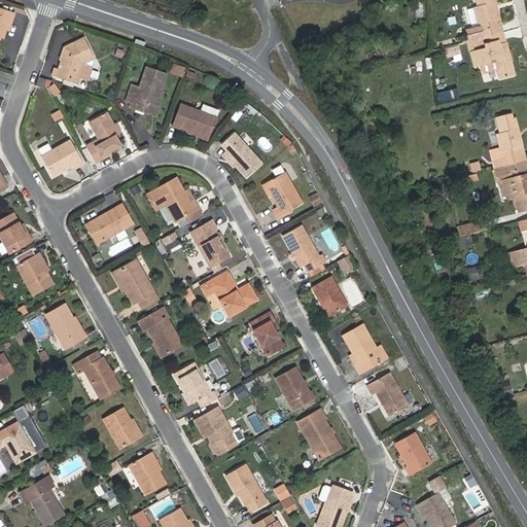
[(502,34),(493,0),(476,0),(478,8),(475,9),(479,26),(481,25),(485,39),(502,34)]
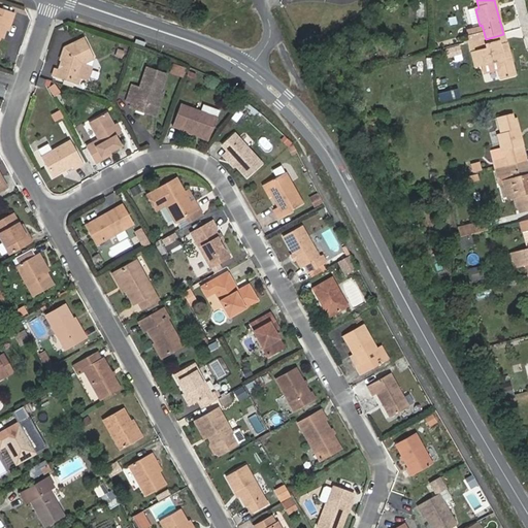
[(0,37),(3,38),(4,38),(7,30),(9,30),(14,14),(0,9),(0,37)]
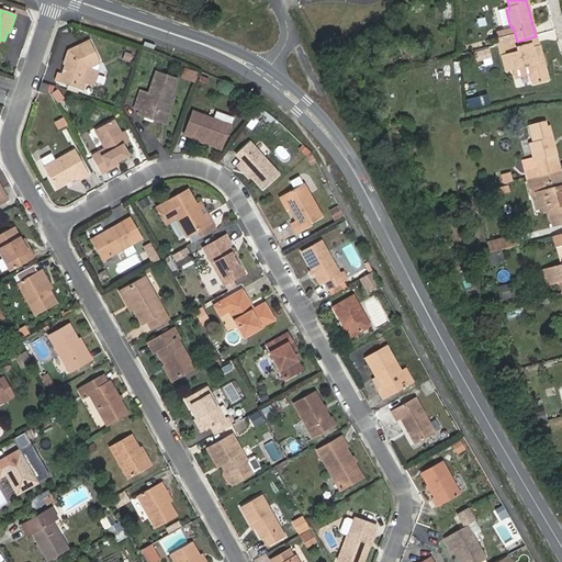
[(517,42),(497,46),(504,75),(528,68),(532,87),(548,82),(540,54),(534,56),(532,51),(539,49),(536,36),(517,42)]
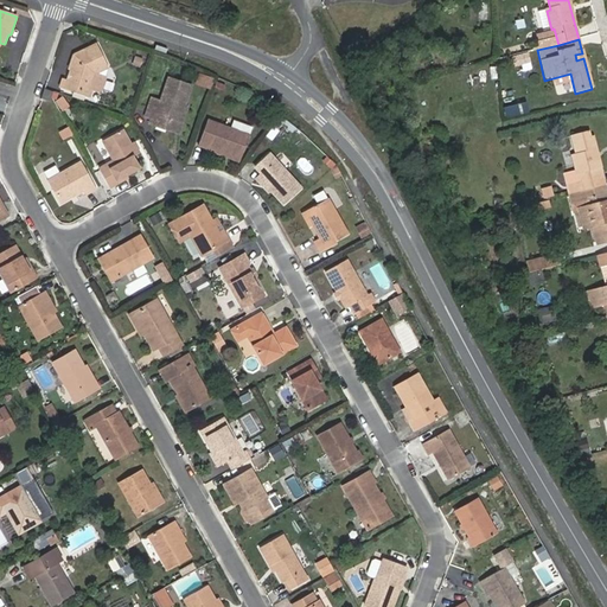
[(72,56),(69,69),(71,74),(70,78),(68,78),(64,88),(91,96),(93,90),(90,87),(95,74),(108,68),(97,44),(72,56)]
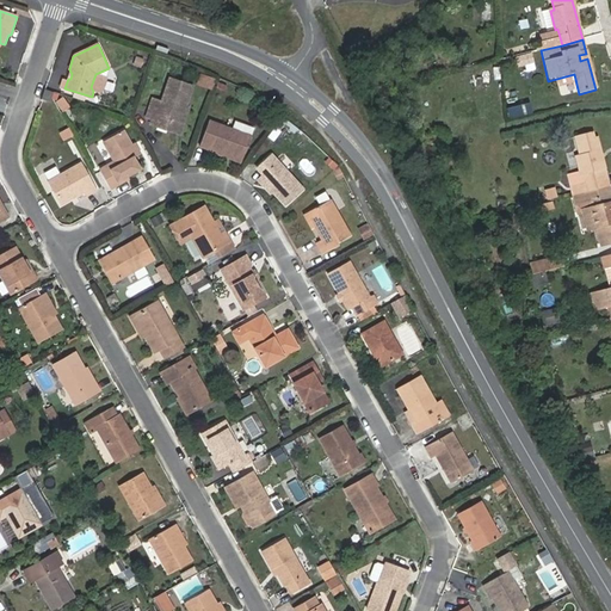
[(520,67),(536,63),(532,51),(517,55),(520,67)]
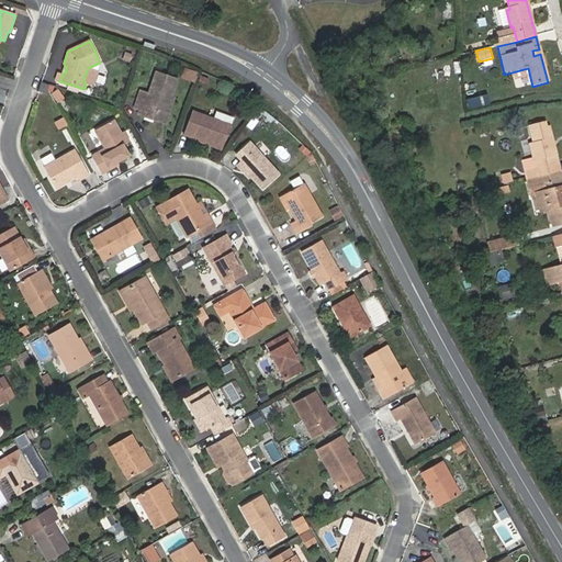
[(123,60),(132,63),(134,53),(125,51),(123,60)]
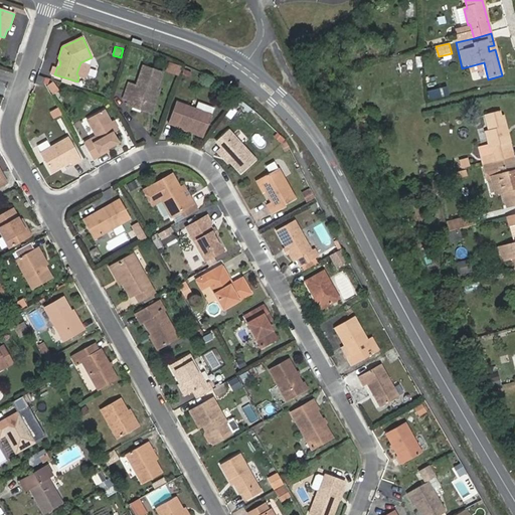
[(170,60),(167,71),(180,75),(183,64),(170,60)]
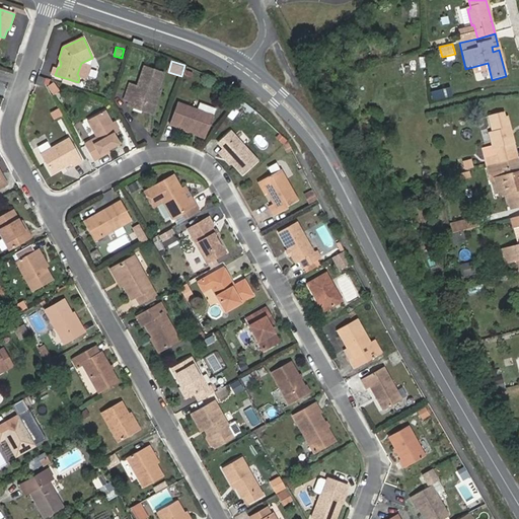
[(152,106),(157,91),(162,74),(144,67),(137,87),(130,84),(125,99),(132,102),(133,99),(152,106)]
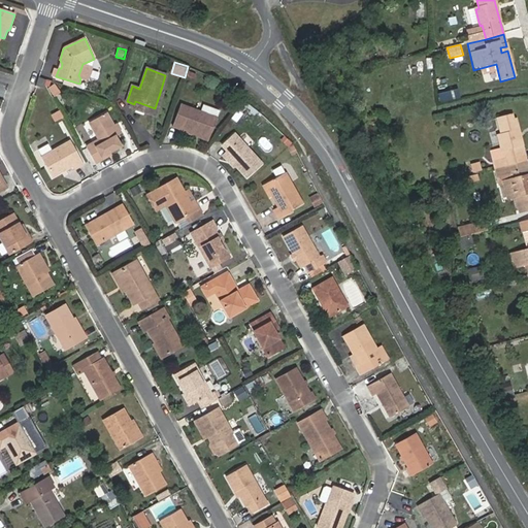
[(47,79),(39,76),(36,86),(44,89),(47,79)]
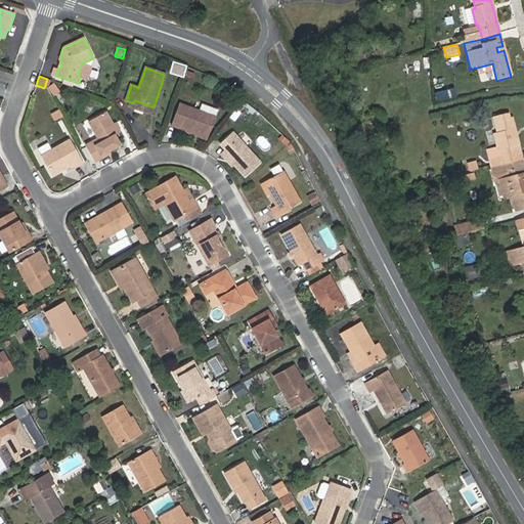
[(163,94),(159,92),(154,107),(134,100),(133,103),(132,107),(155,116),(163,94)]
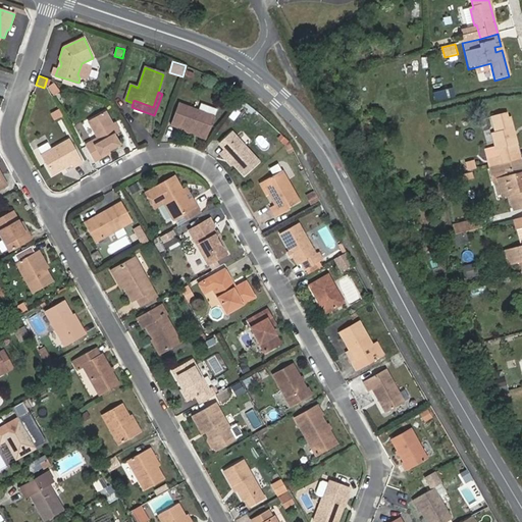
[(203,102),(201,107),(216,114),(218,109),(203,102)]
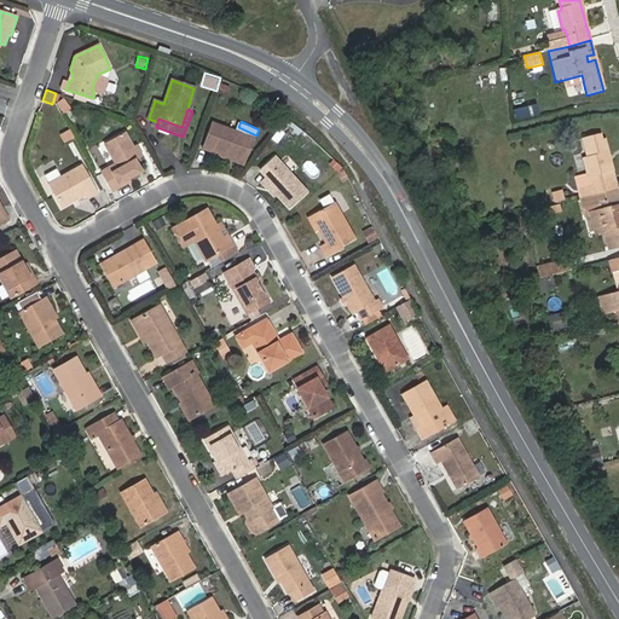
[(213,149),(247,162),(255,139),(212,122),(202,148),(212,152),(213,149)]
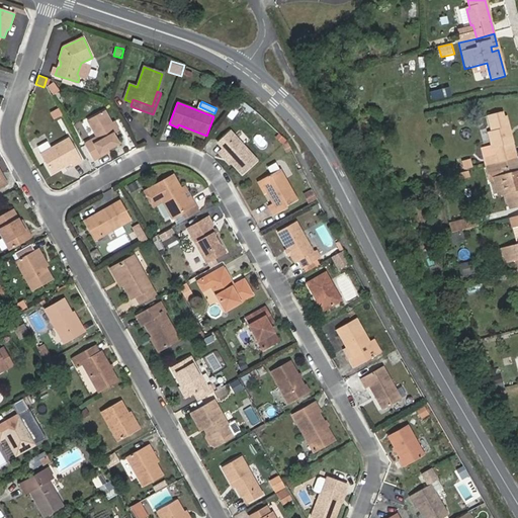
[(118,142),(114,132),(120,128),(116,121),(113,123),(106,108),(89,117),(97,135),(85,142),(94,158),(109,150),(108,148),(118,142)]
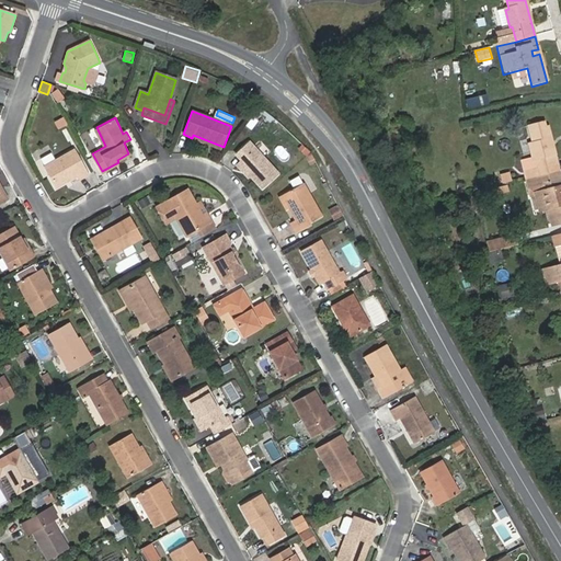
[(542,126),(528,129),(533,146),(527,147),(531,164),(535,163),(536,169),(526,171),(524,172),(526,180),(559,172),(548,132),(545,133),(542,126)]
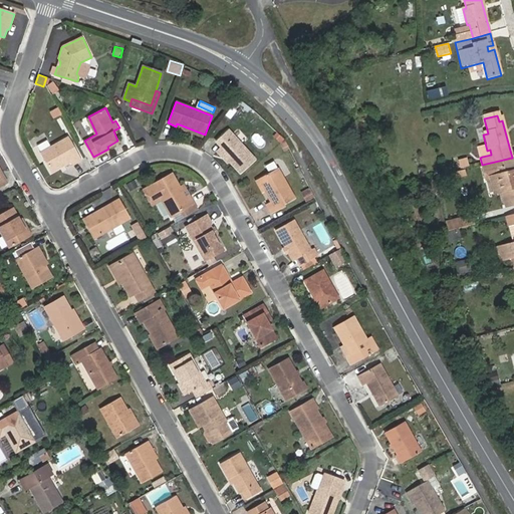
[(203,139),(205,135),(177,123),(176,126),(175,127),(203,139)]
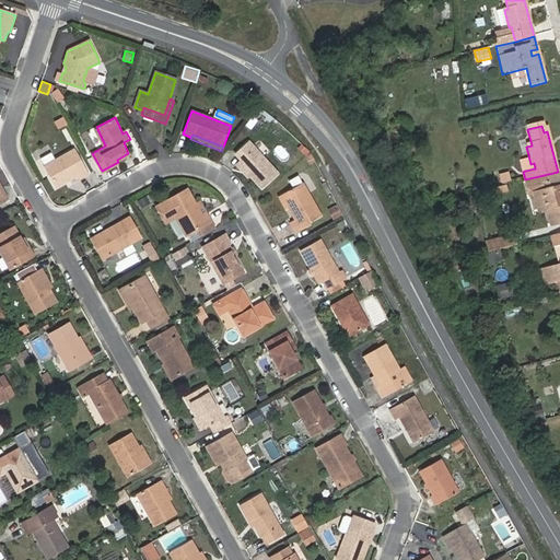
[(237,163),(263,189),(279,175),(248,142),(235,154),(241,161),(237,163)]
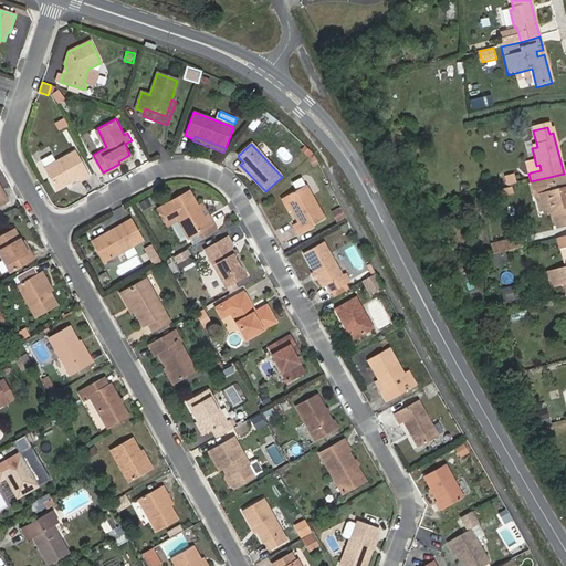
[(56,188),(77,177),(80,180),(91,175),(75,148),(44,166),(56,188)]
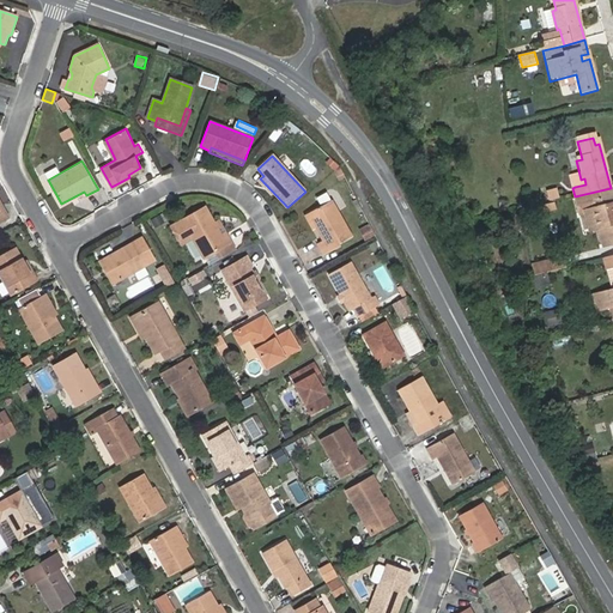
[(559,187),(547,188),(548,199),(560,199),(559,187)]
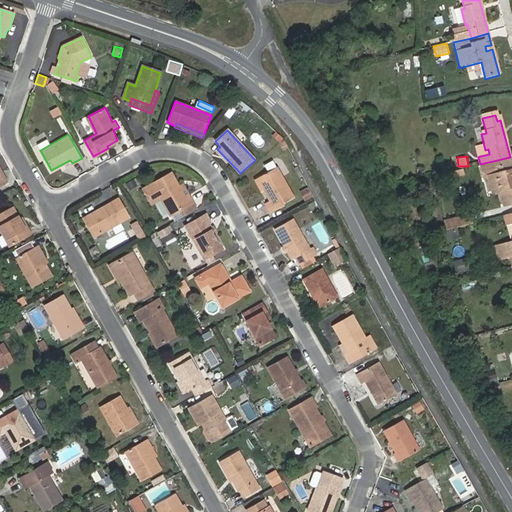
[(511,164),(510,157),(480,164),(484,181),(487,180),(492,178),(497,195),(501,194),(504,208),(511,205),(511,164)]
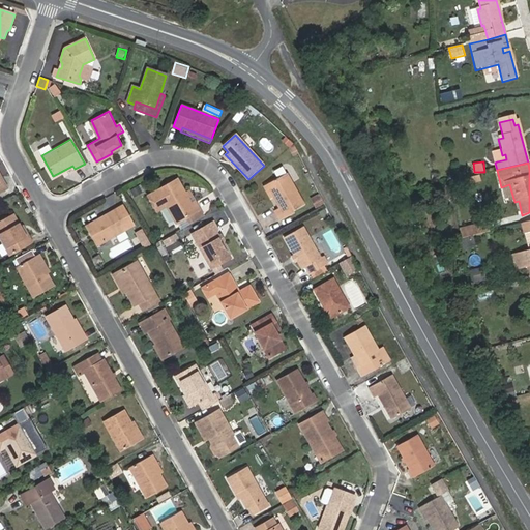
[(267,185),(273,197),(281,209),(276,211),(282,222),(294,214),(293,212),(305,205),(288,174),(267,185)]
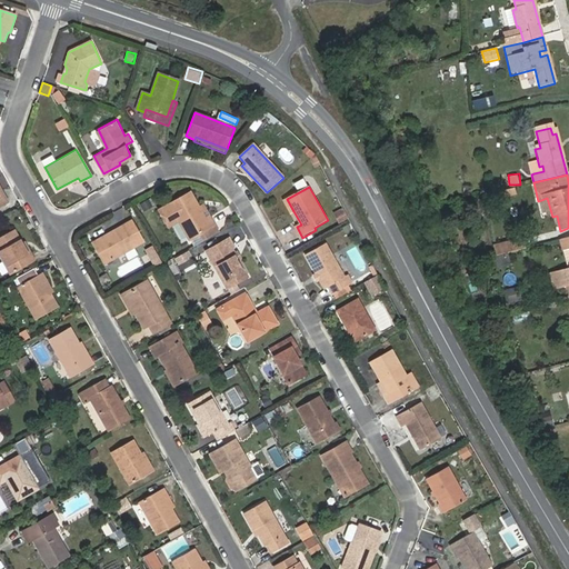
[(170,205),(160,210),(169,227),(179,220),(190,239),(216,226),(210,217),(206,219),(191,192),(170,205)]
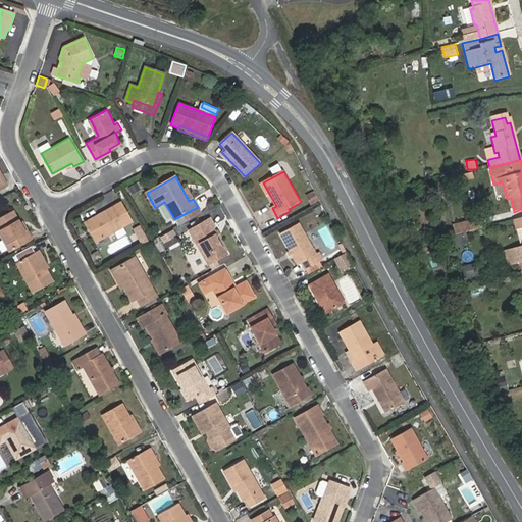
[(502,181),(497,184),(501,200),(507,199),(502,181)]
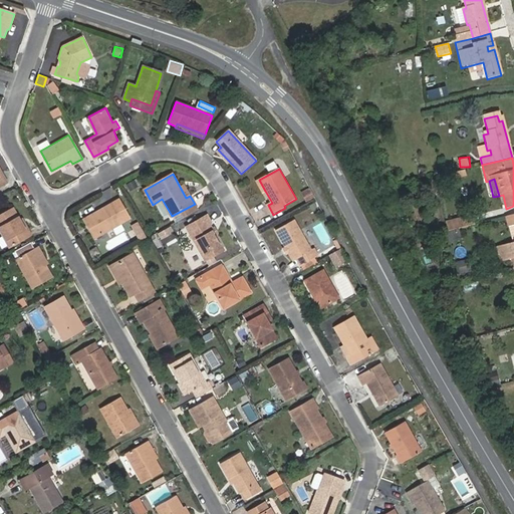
[(263,193),(265,191),(259,180),(256,182),(263,193)]
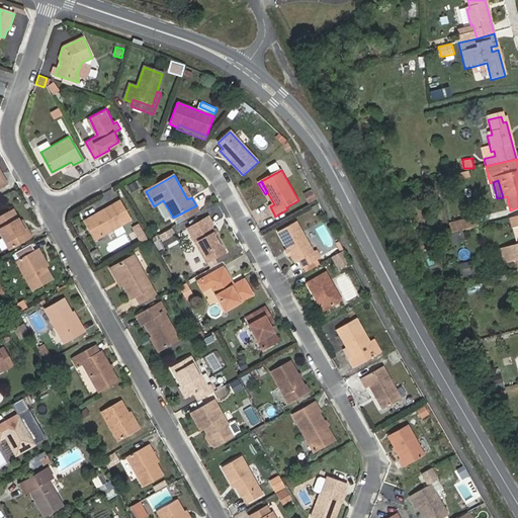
[(314,188),(305,192),(309,201),(318,198),(314,188)]
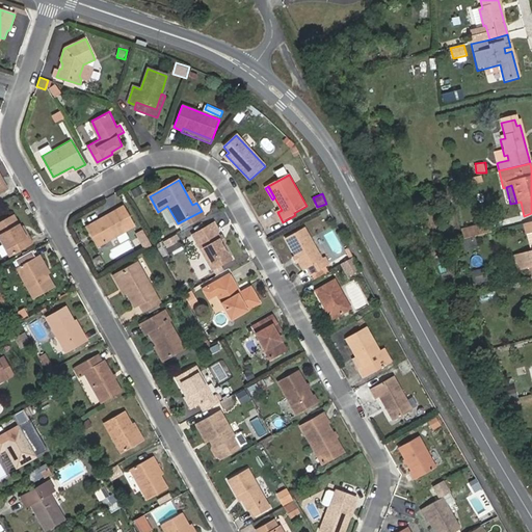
[(134,223),(124,207),(89,227),(100,246),(127,231),(126,229),(134,223)]
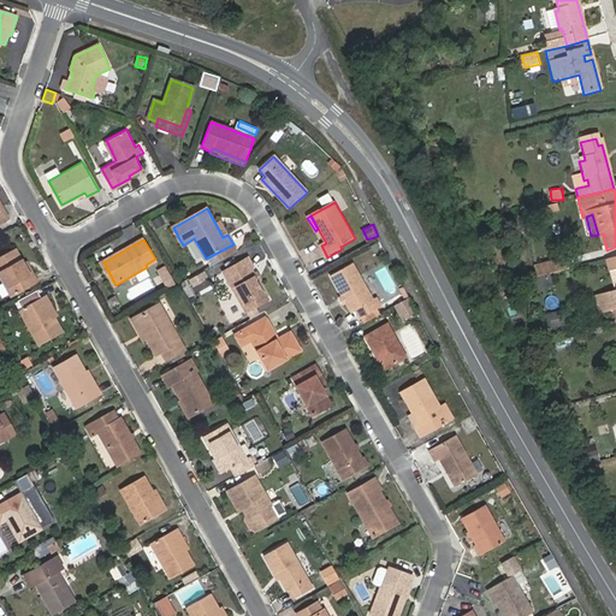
[(30,276),(24,264),(16,248),(0,256),(0,276),(12,297),(39,283),(33,273),(30,276)]
